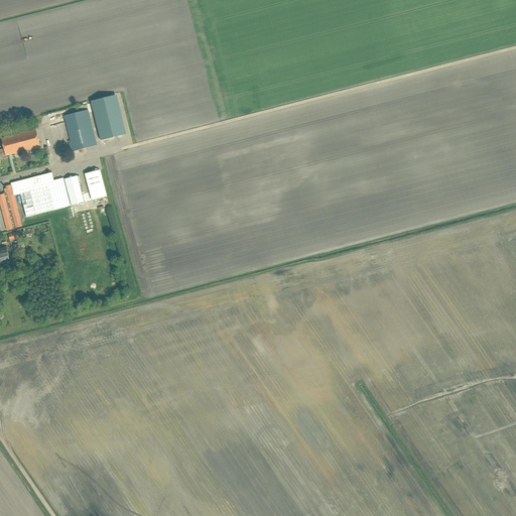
[(120,136),(111,97),(91,102),(101,140),(120,136)]
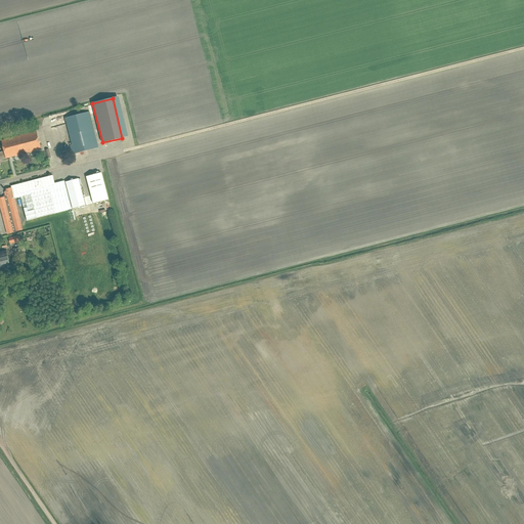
[(72,145),(70,145),(73,155),(98,147),(89,112),(66,118),(72,145)]
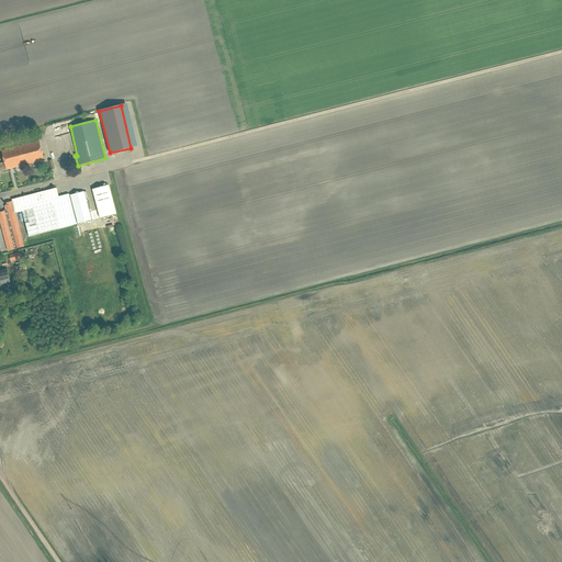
[(0,170),(7,170),(44,160),(40,142),(1,150),(4,163),(0,163),(0,170)]
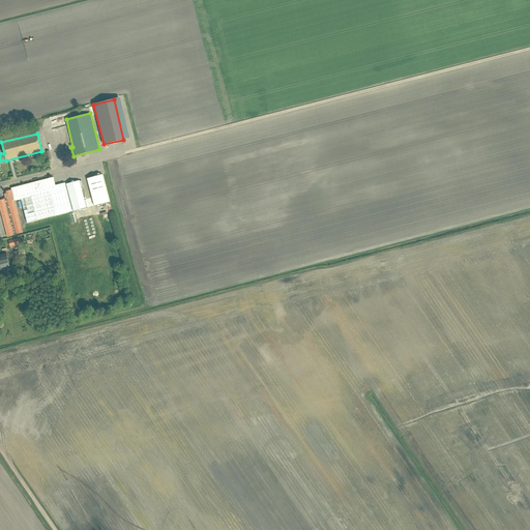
[(94,206),(110,202),(102,175),(87,179),(94,206)]
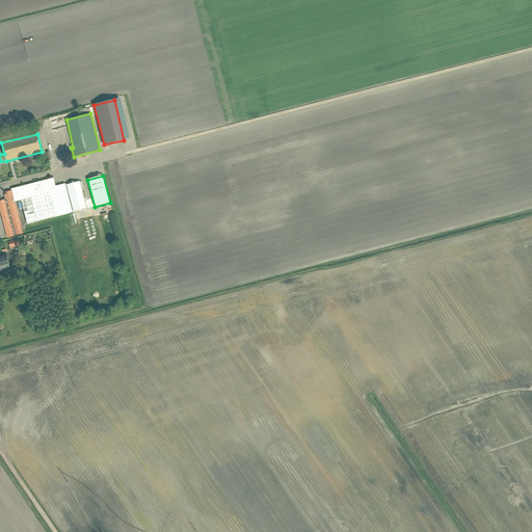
[(0,208),(7,237),(23,233),(15,202),(21,200),(27,224),(73,212),(65,184),(55,186),(53,179),(11,189),(11,191),(6,192),(6,194),(6,195),(4,195),(6,200),(0,201),(0,208)]
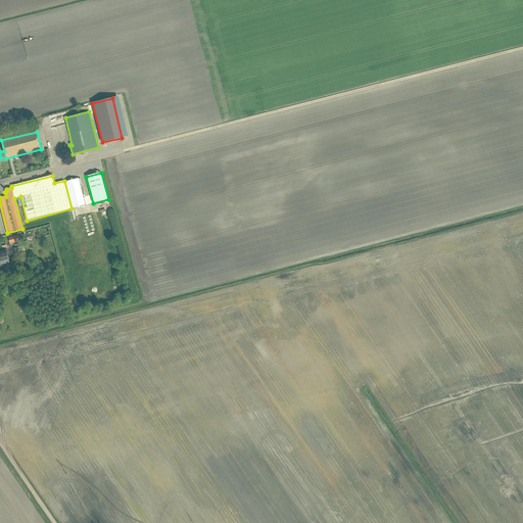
[(79,178),(65,182),(73,208),(86,205),(81,185),(82,184),(81,179),(79,179),(79,178)]
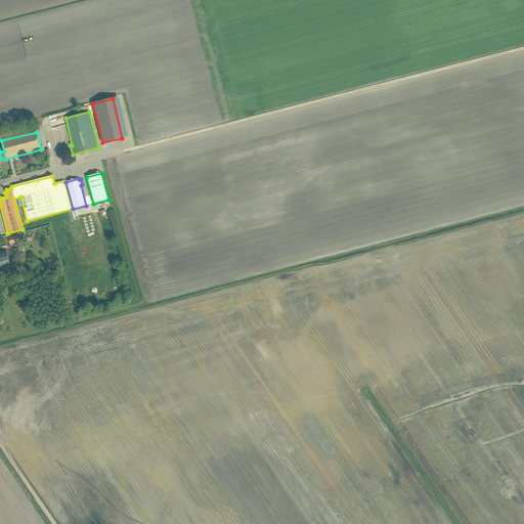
[(23,247),(19,247),(13,249),(14,254),(17,253),(18,255),(25,253),(23,247)]
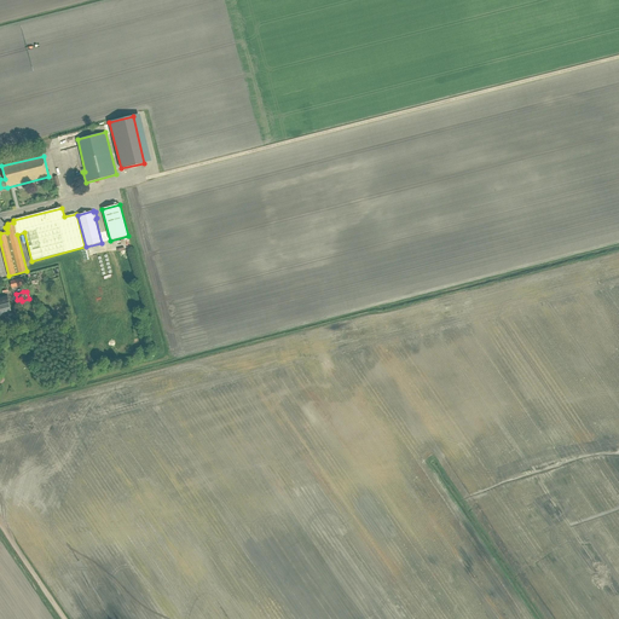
[(7,296),(0,298),(0,316),(11,313),(11,308),(7,296)]
